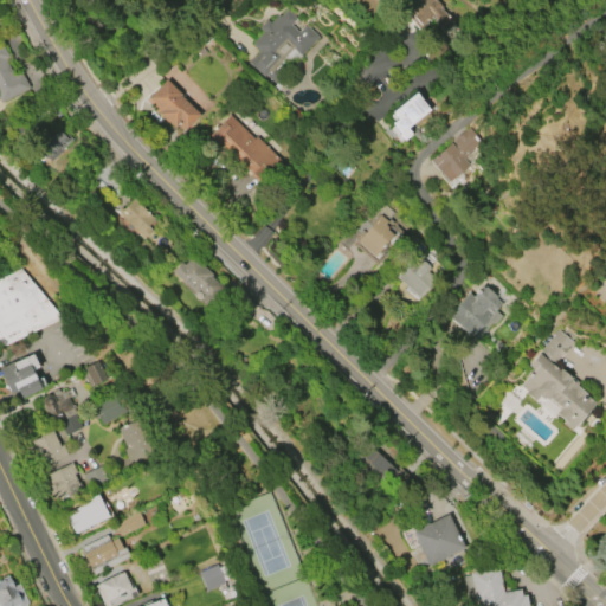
[(434,0),(456,25),(445,34),(431,17),(418,27),(405,11),(410,7),(408,5),(413,0),(434,0)]
